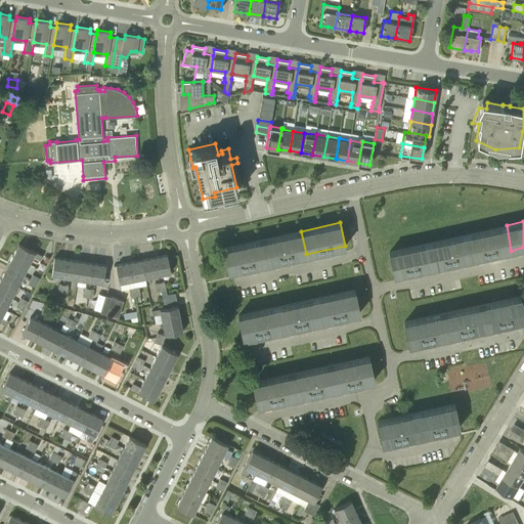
[(507,225),(470,233),(475,258),(511,251),(507,225)]
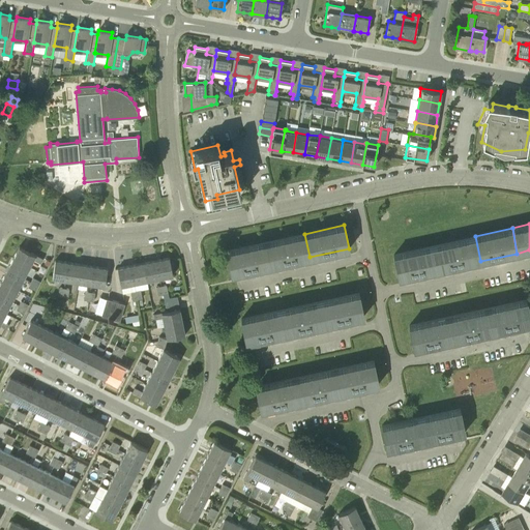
[(270,266),(310,257),(304,234),(265,242),(270,266)]
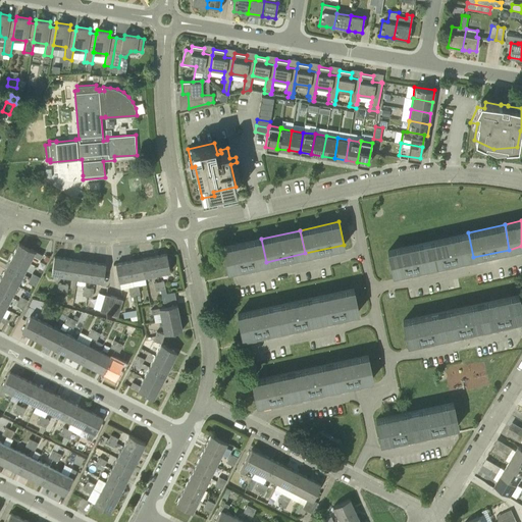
[(468,232),(429,242),(435,265),(473,257),(468,232)]
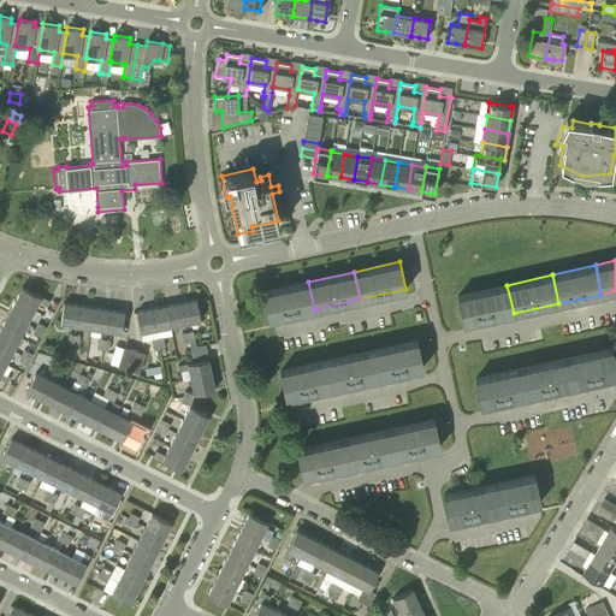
[(268,319),(314,309),(308,282),(262,291),(268,319)]
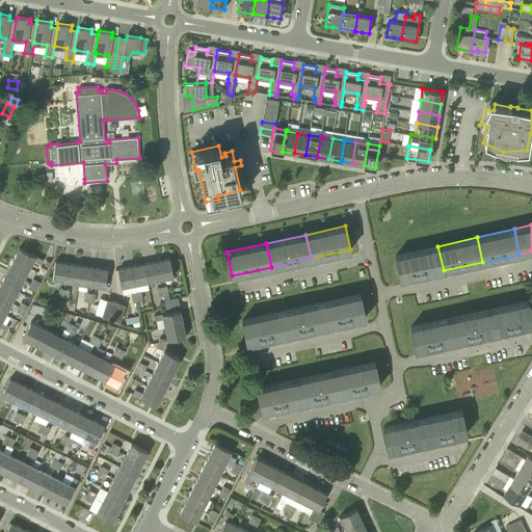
[(437,246),(394,256),(399,280),(444,270),(437,246)]
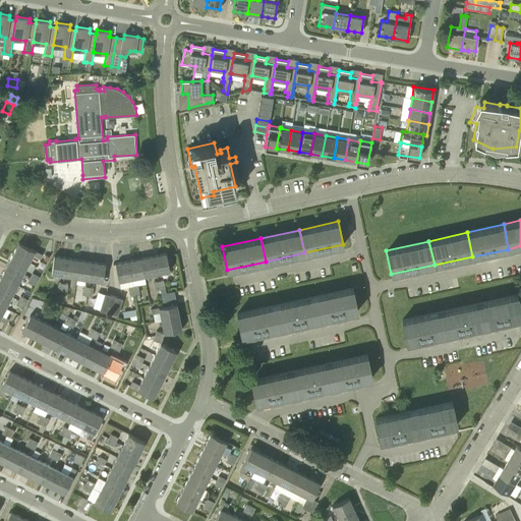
[(12,253),(29,263),(33,255),(40,258),(42,253),(18,242),(12,253)]
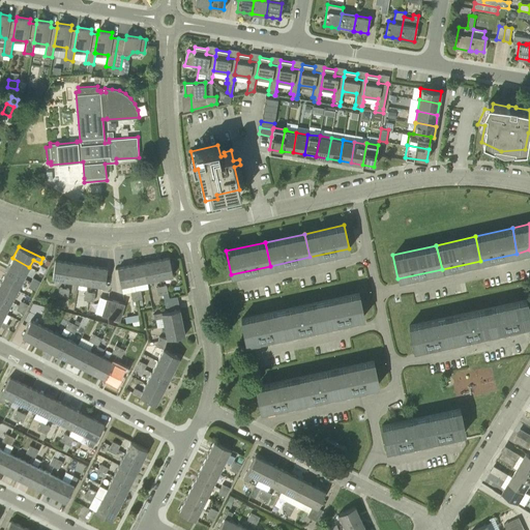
[(155,260),(159,277),(173,275),(169,257),(155,260)]
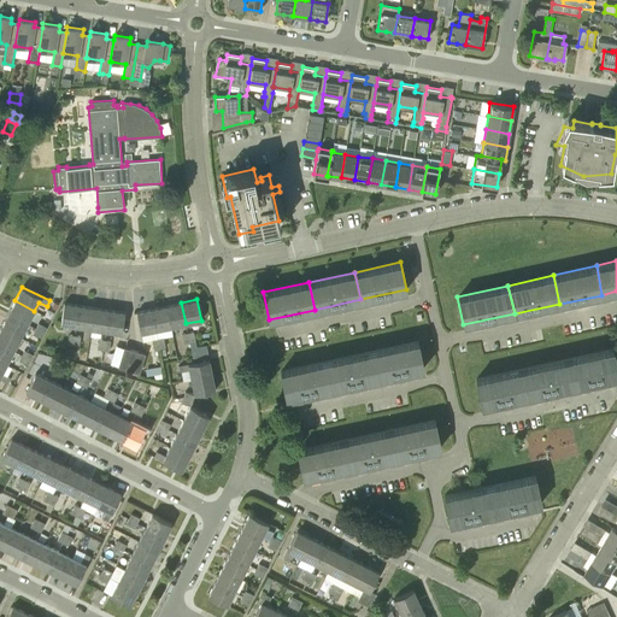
[(28,324),(34,311),(15,300),(7,313),(28,324)]
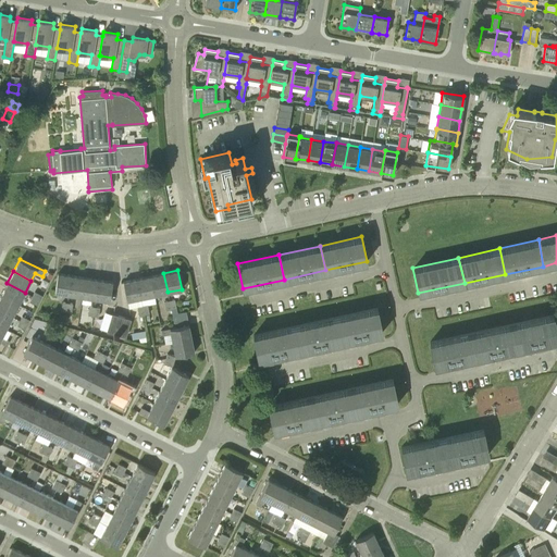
[(69,295),(72,275),(58,273),(54,293),(69,295)]
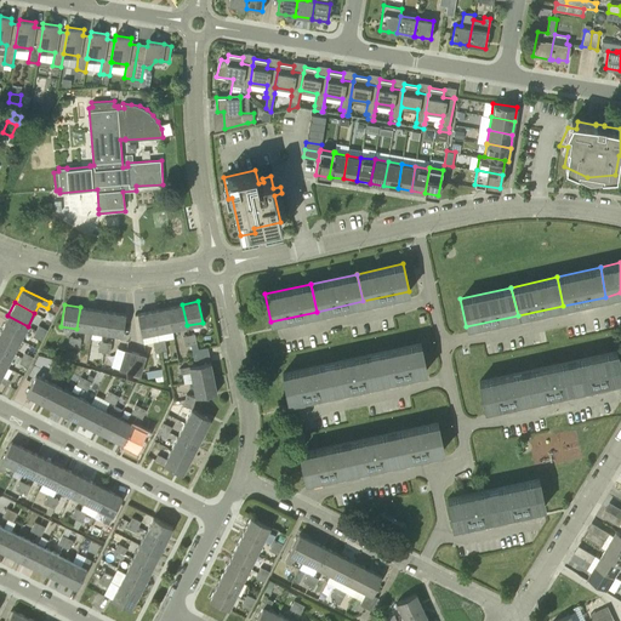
[(172,329),(187,325),(182,305),(167,307),(172,329)]
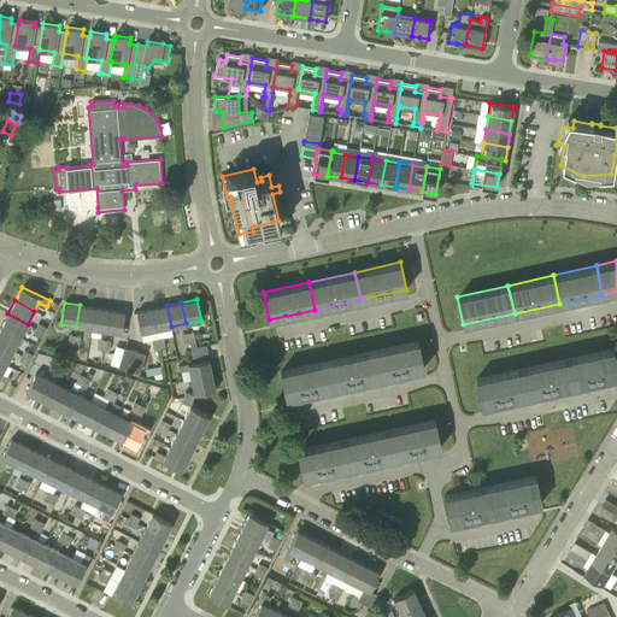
[(90,329),(94,307),(80,305),(76,327),(90,329)]
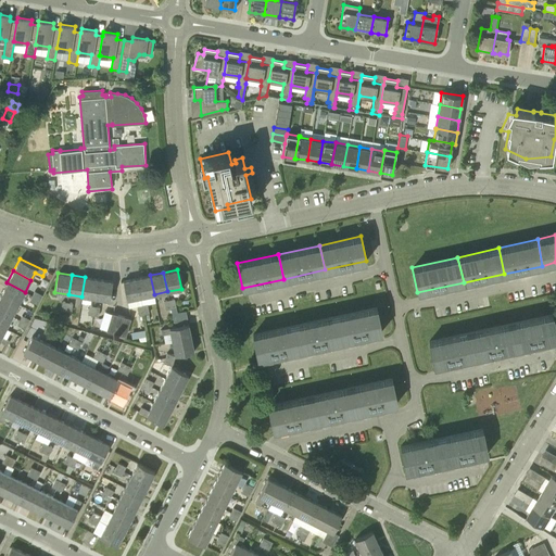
[(140,297),(154,294),(150,275),(137,278),(140,297)]
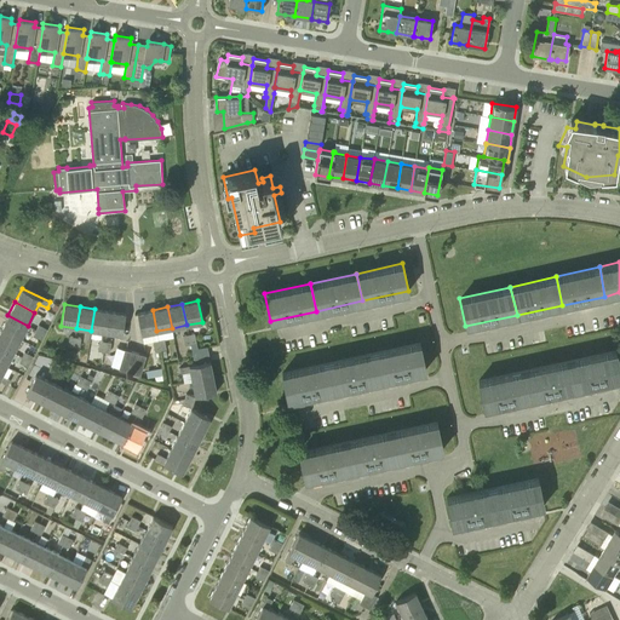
[(107,333),(109,311),(95,309),(91,331),(107,333)]
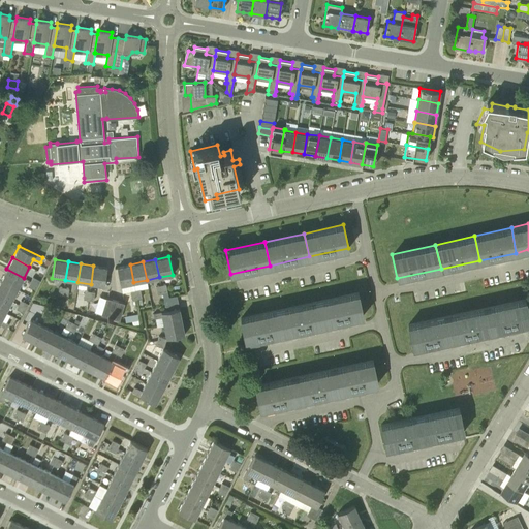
[(121,285),(133,282),(130,265),(117,267),(121,285)]
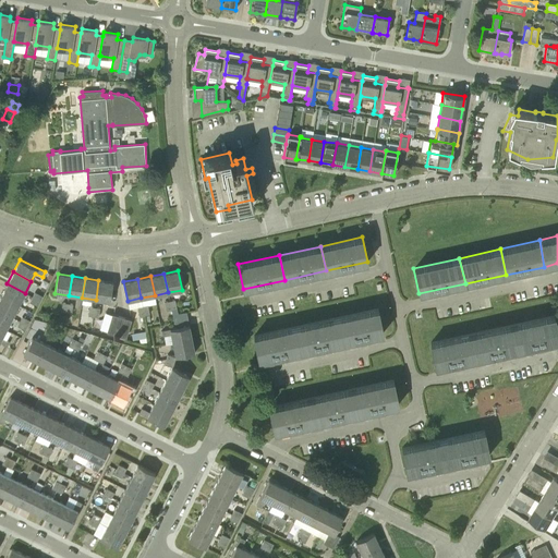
[(98,280),(96,300),(110,302),(112,282),(98,280)]
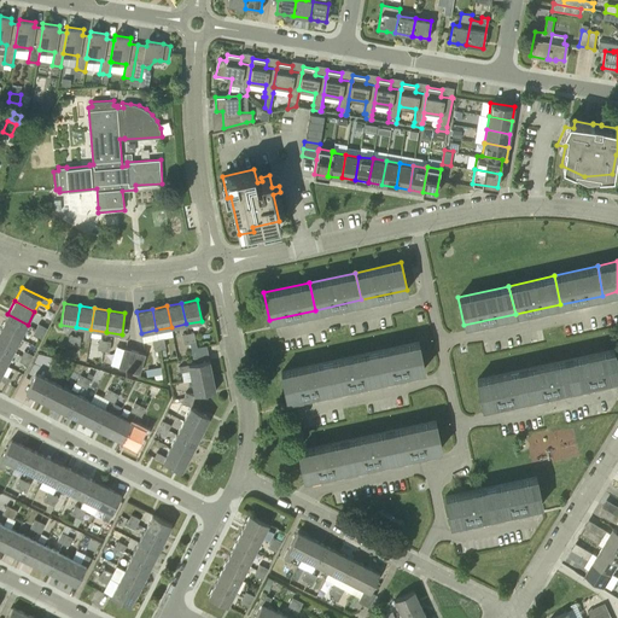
[(21,338),(28,325),(7,314),(1,328),(21,338)]
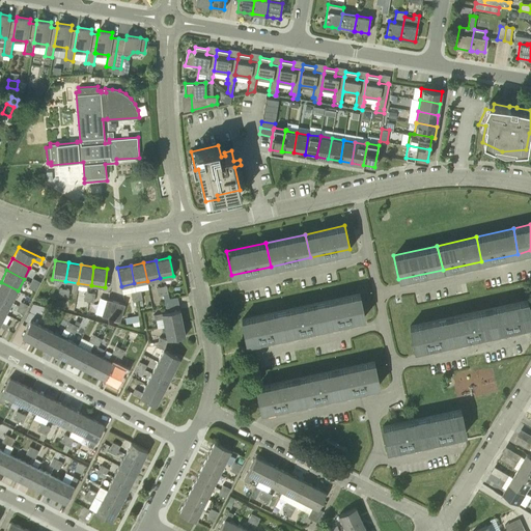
[(30,282),(37,286),(40,282),(33,278),(30,282)]
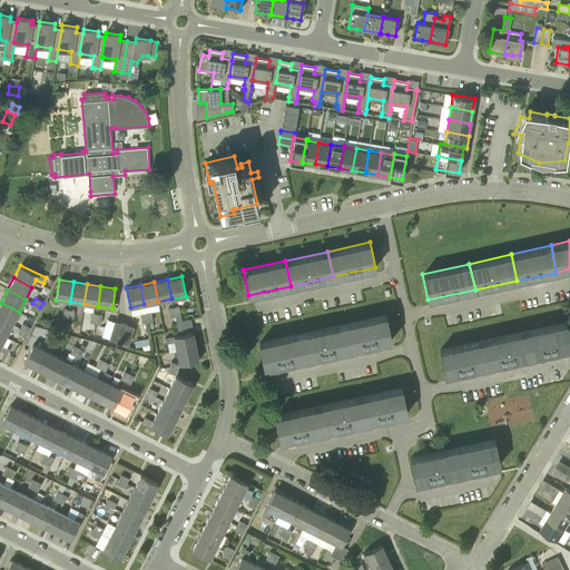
[(0,317),(12,324),(19,312),(1,303),(0,303),(0,317)]
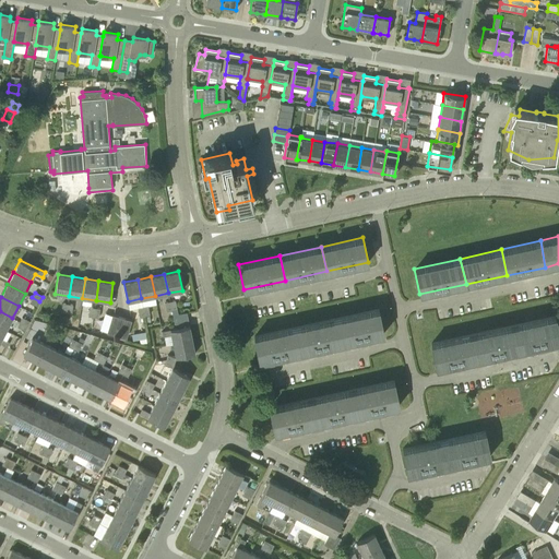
[(336,318),(342,343),(384,334),(379,309),(336,318)]
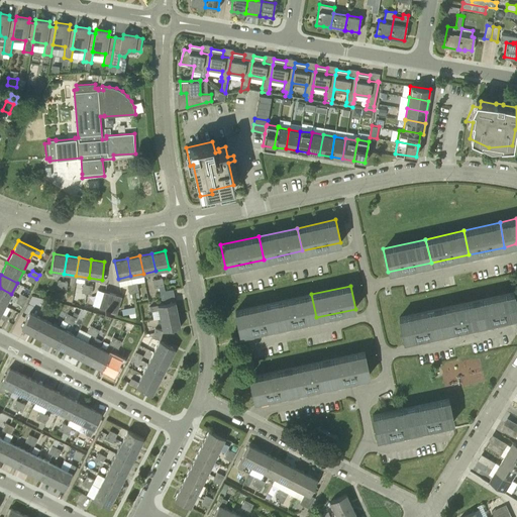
[(0,302),(5,305),(11,294),(0,288),(0,302)]
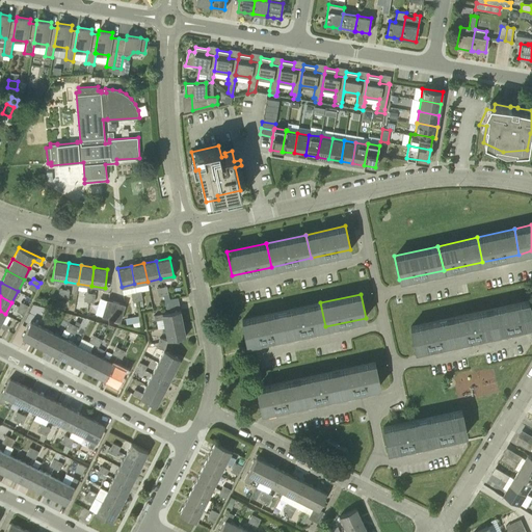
[(169,299),(164,300),(165,308),(178,304),(179,304),(178,297),(169,299)]
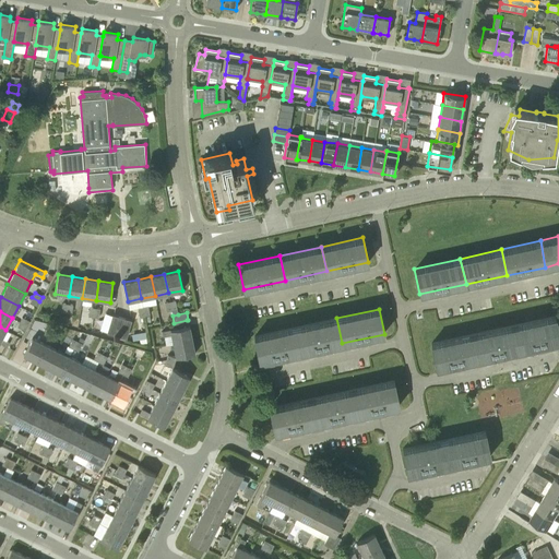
[(127,337),(128,334),(131,320),(111,314),(107,332),(114,333),(113,336),(118,339),(119,335),(127,337)]
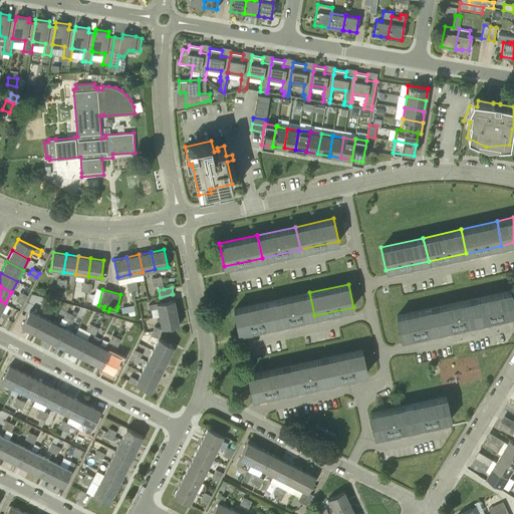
[(513,303),(511,290),(474,298),(478,322),(513,314),(513,303)]
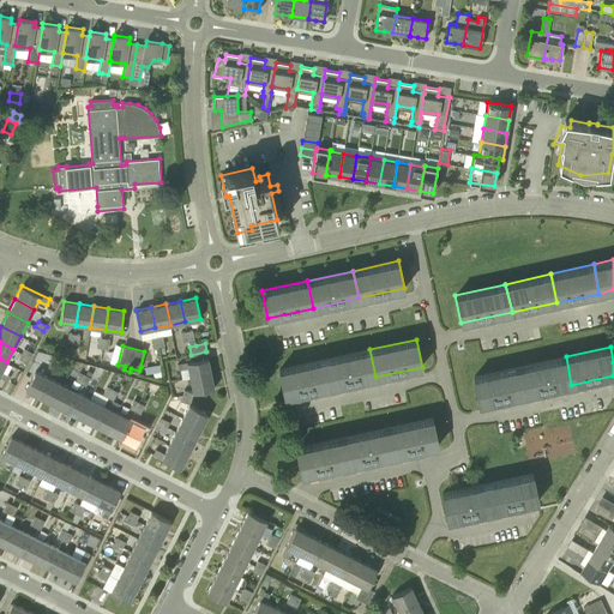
[(20,353),(30,357),(32,353),(24,348),(20,353)]
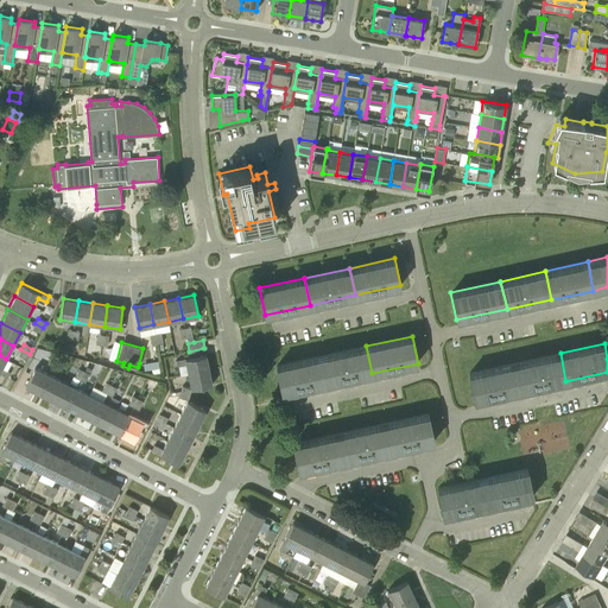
[(327,382),(372,373),(366,346),(321,355),(327,382)]
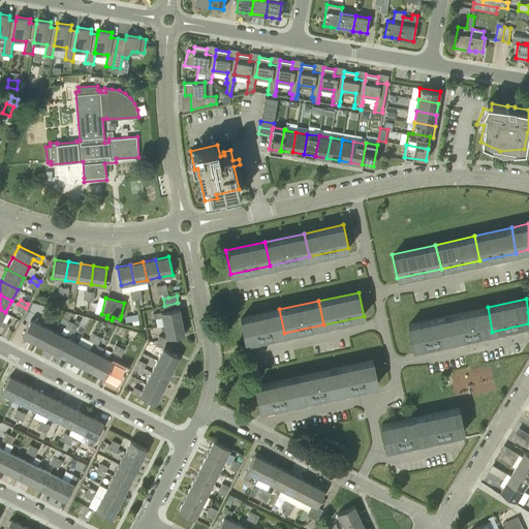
[(12,302),(8,311),(13,313),(18,304),(12,302)]
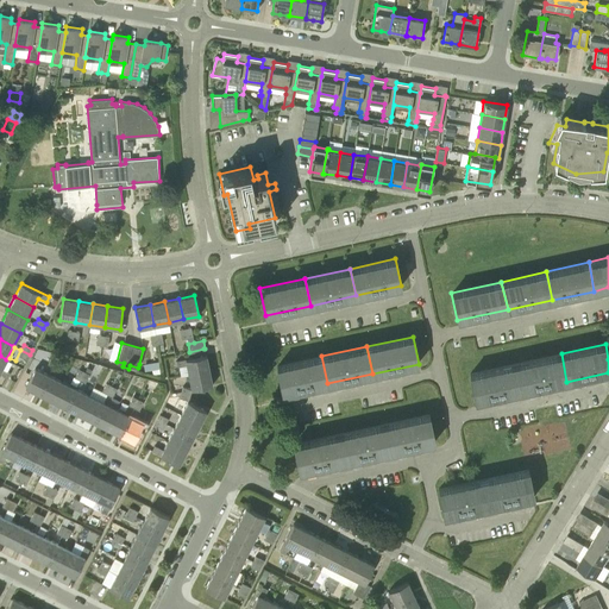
[(26,360),(30,355),(20,350),(18,356),(26,360)]
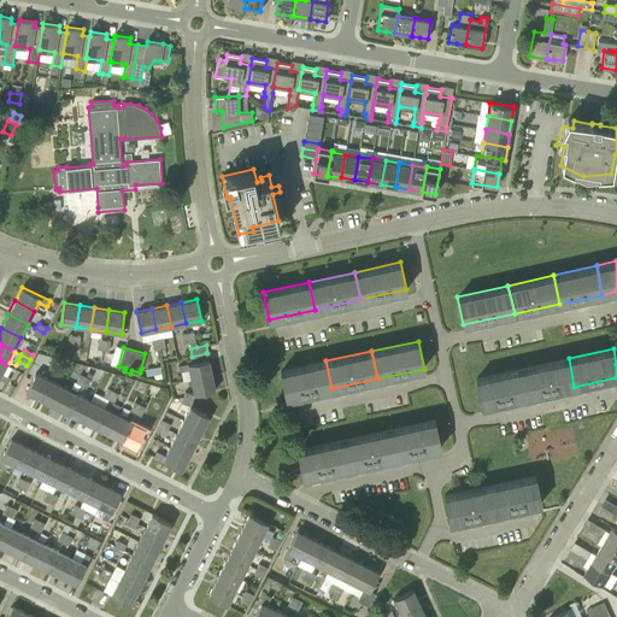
[(569,358),(522,368),(528,397),(574,387),(569,358)]
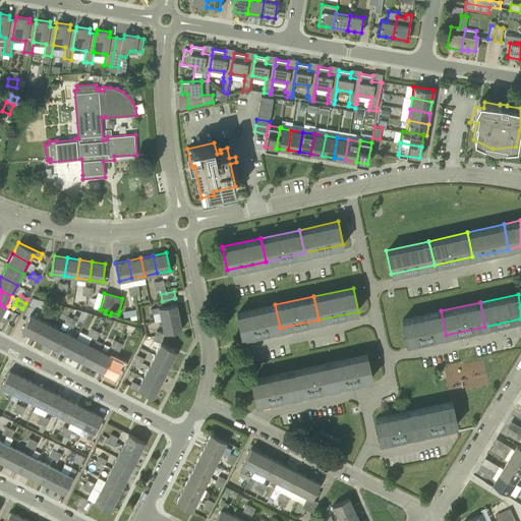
[(161,321),(179,316),(176,303),(151,308),(152,314),(159,312),(161,321)]
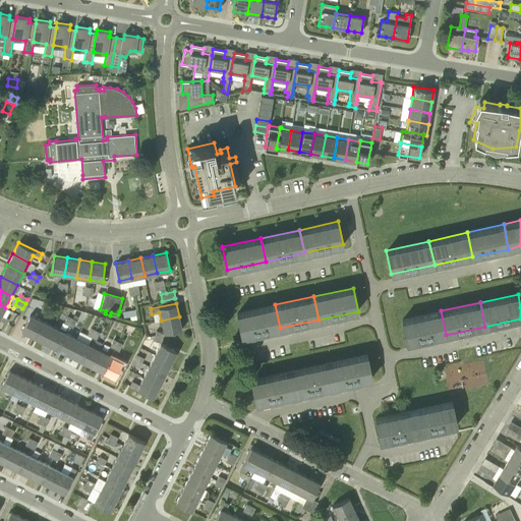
[(2,315),(5,307),(0,304),(0,320),(6,324),(8,319),(2,315)]
